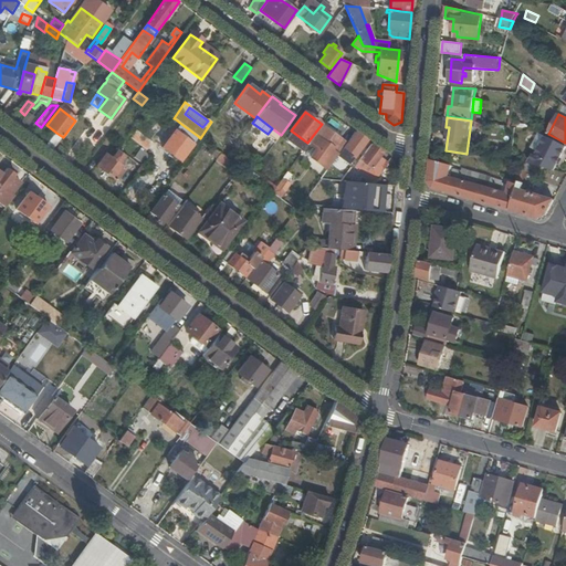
[(179,160),(198,136),(181,124),(163,148),(169,153),(173,156),(179,160)]
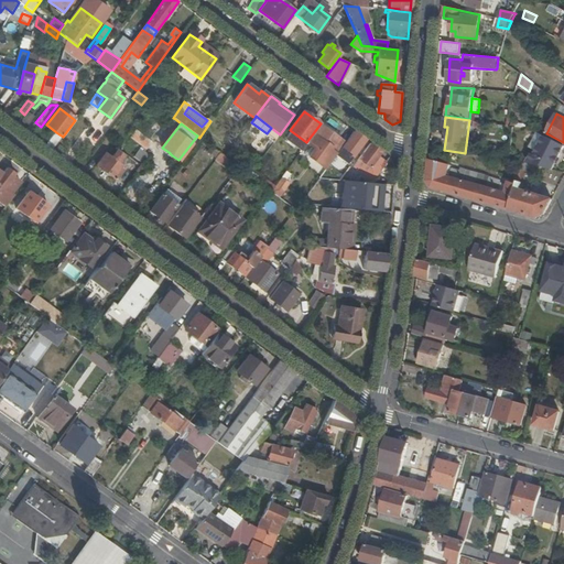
[(307,155),(326,169),(336,154),(346,142),(323,126),(308,144),(314,148),(307,155)]
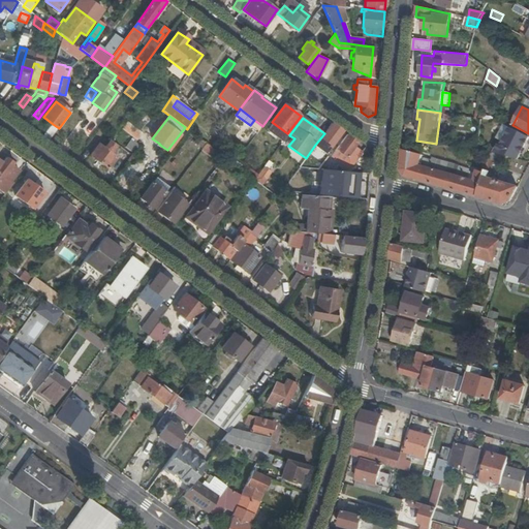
[(122,130),(132,137),(138,130),(128,122),(122,130)]
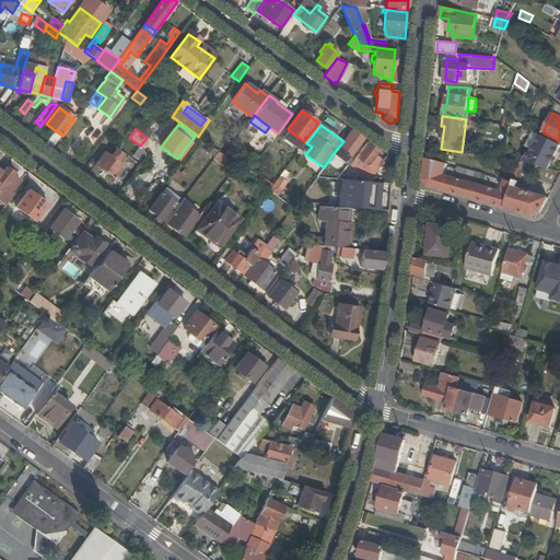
[(351,130),(343,141),(334,153),(346,162),(350,156),(363,139),(351,130)]
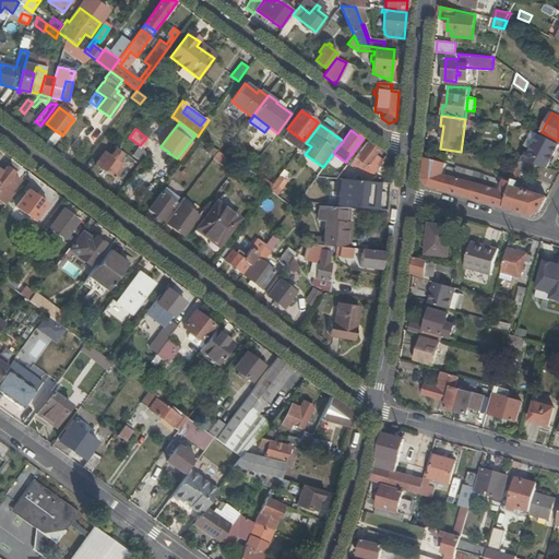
[(46,144),(52,149),(62,135),(56,131),(46,144)]
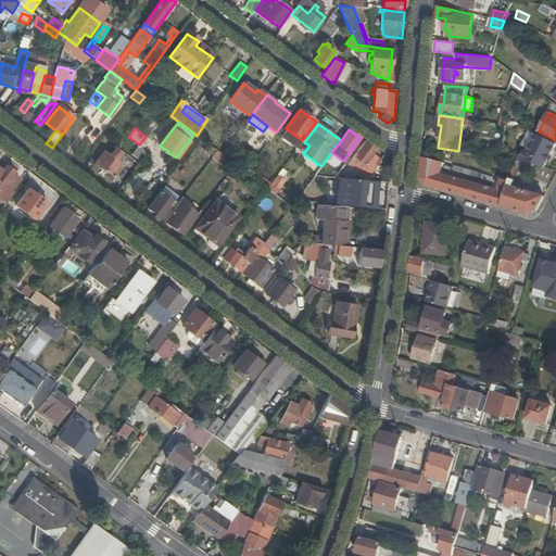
[(555,144),(555,143),(545,138),(531,131),(525,143),(530,147),(527,152),(546,163),(555,144)]
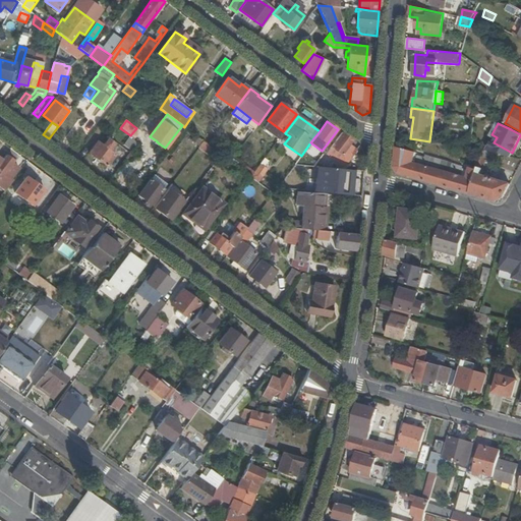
[(136,128),(130,135),(135,138),(141,131),(136,128)]
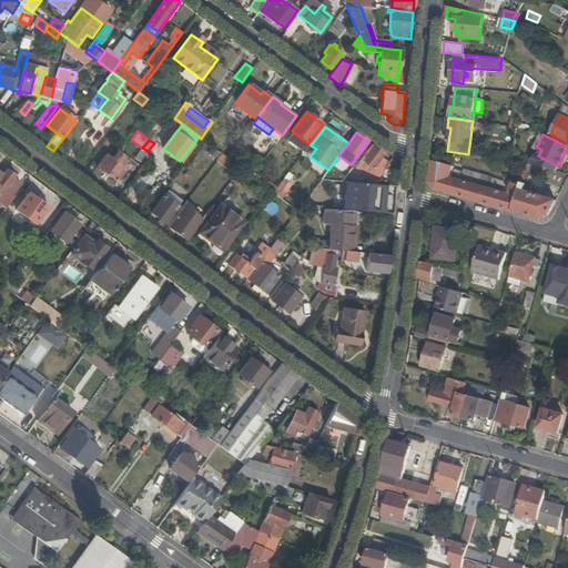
[(382,158),(385,153),(373,144),(361,160),(363,161),(371,166),(365,174),(375,181),(388,163),(382,158)]
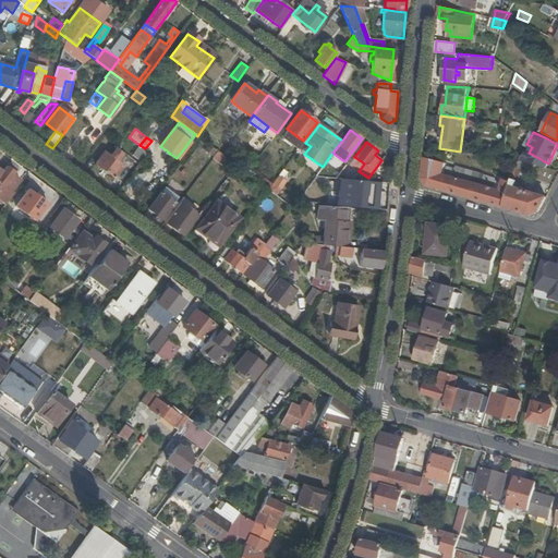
[(206,150),(214,157),(218,152),(209,146),(206,150)]
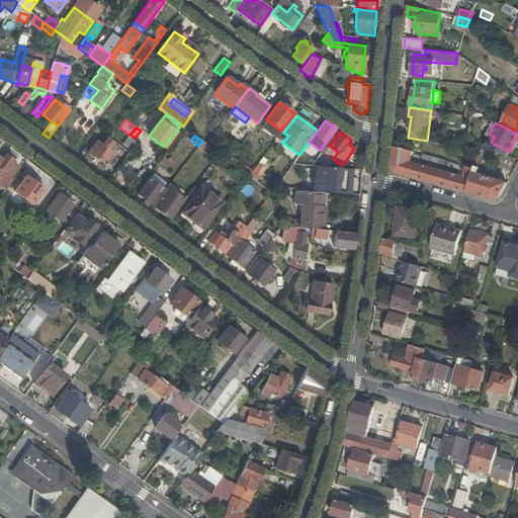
[(123,144),(131,150),(136,143),(128,138),(123,144)]
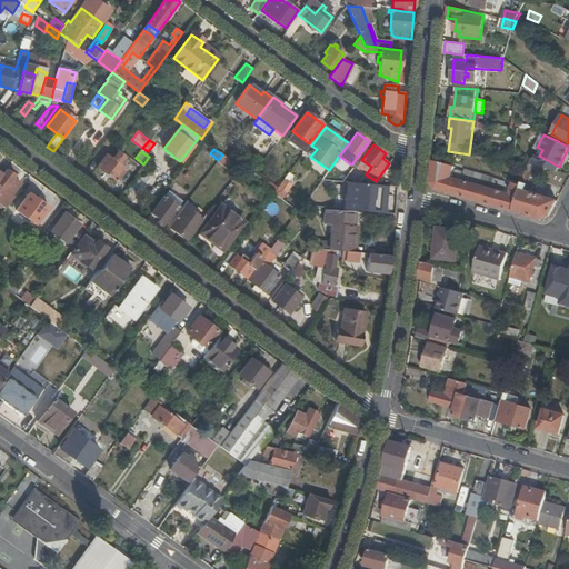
[(112,159),(107,156),(98,168),(117,181),(126,169),(120,165),(126,157),(118,152),(112,159)]
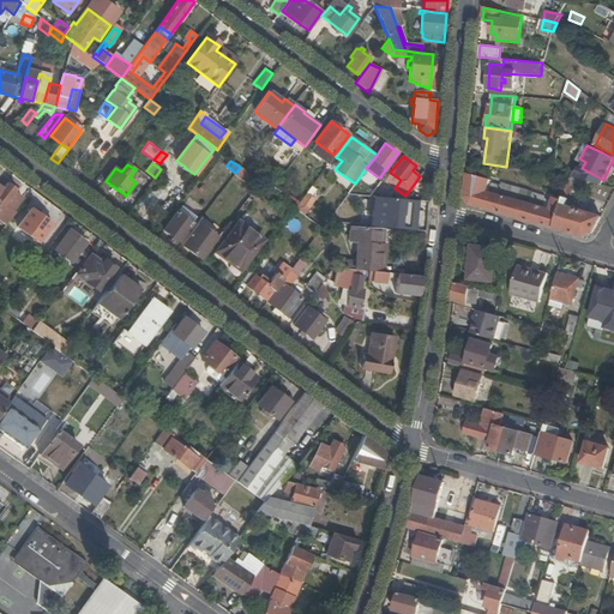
[(240,167),(235,173),(234,174),(254,188),(259,181),(246,172),(240,167)]
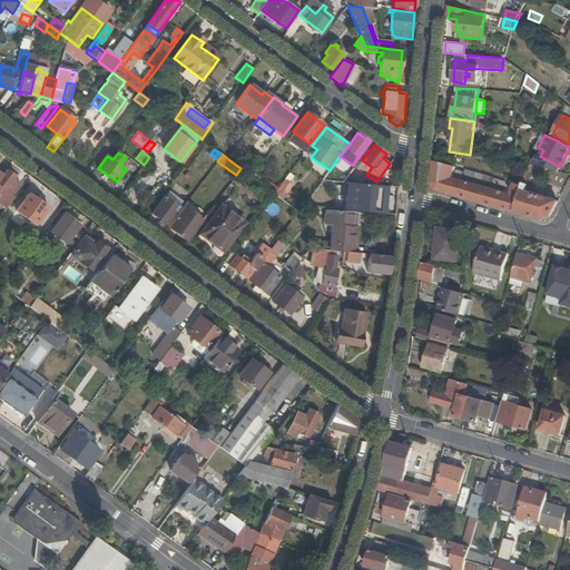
[(514,212),(522,186),(514,184),(511,195),(508,194),(511,185),(507,184),(507,182),(495,178),(492,189),(489,188),(491,177),(467,170),(465,173),(457,169),(454,179),(451,178),(454,167),(434,160),(432,183),(436,189),(514,212)]
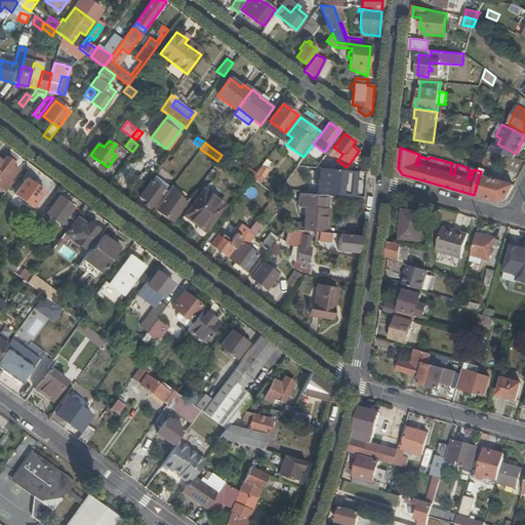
[(330,155),(337,161),(342,154),(335,149),(330,155)]
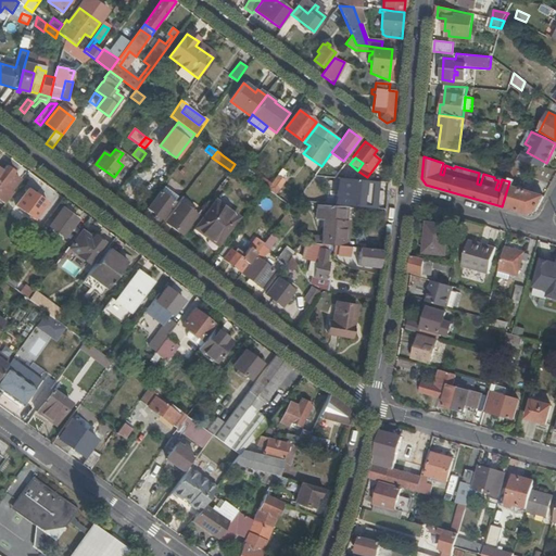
[(535,164),(516,159),(509,181),(502,206),(529,214),(536,211),(545,196),(515,187),(520,166),(526,167),(526,169),(533,172),(535,164)]
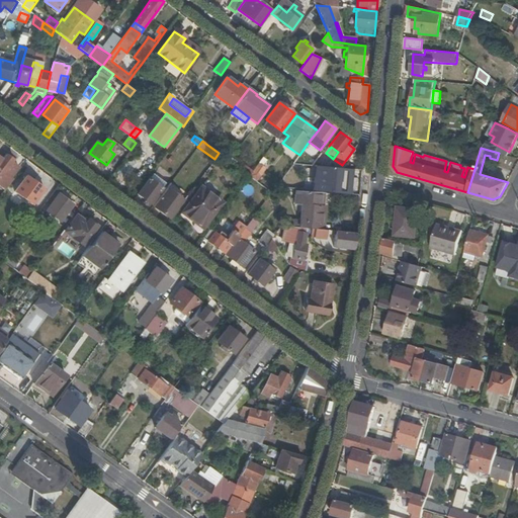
[(14,159),(7,154),(3,160),(0,163),(0,184),(5,188),(13,178),(11,177),(19,166),(14,162),(13,165),(11,163),(14,159)]
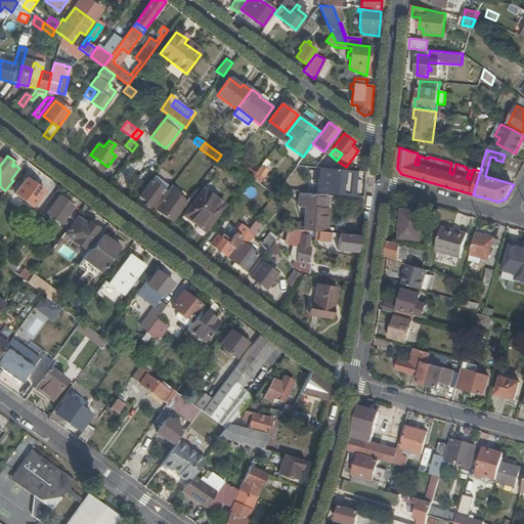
[(243,171),(252,178),(256,173),(247,166),(243,171)]
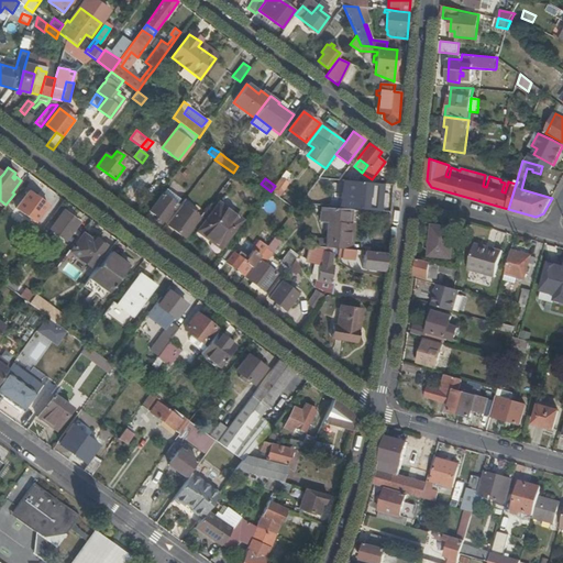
[(371,183),(359,180),(357,194),(357,197),(361,197),(360,201),(360,206),(353,206),(353,208),(378,211),(381,196),(370,195),(371,183)]
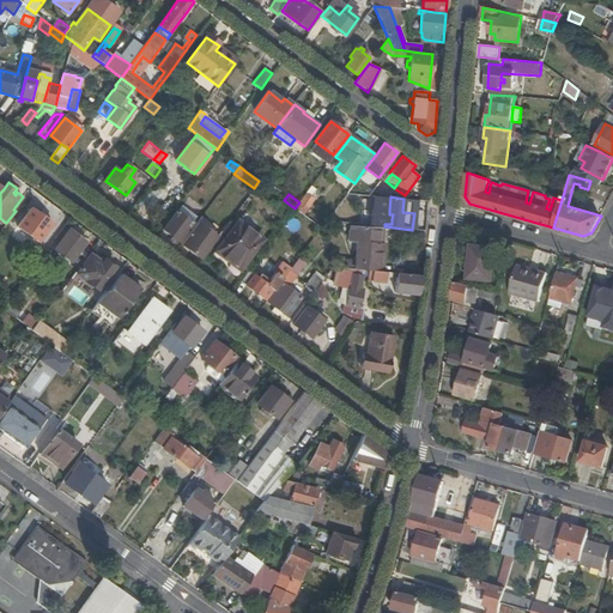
[(351,206),(343,199),(335,208),(345,216),(351,206)]
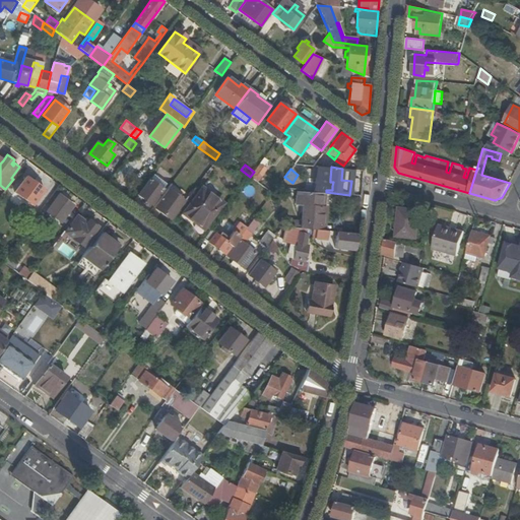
[(27,176),(15,192),(34,205),(45,189),(27,176)]
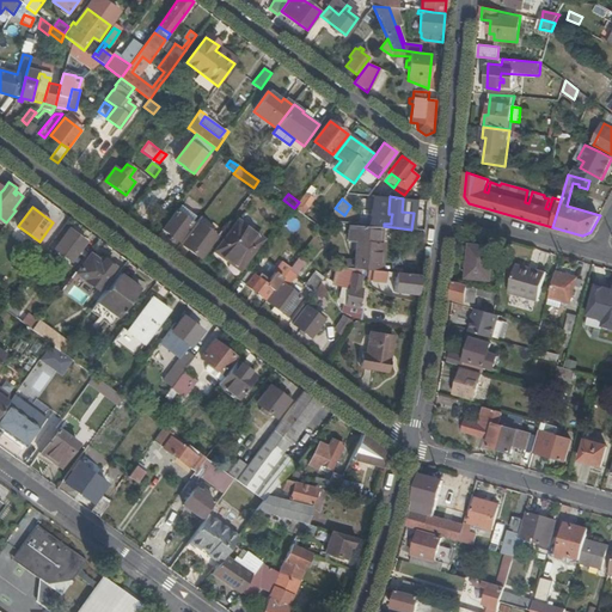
[(193,222),(177,210),(163,230),(178,240),(193,222)]
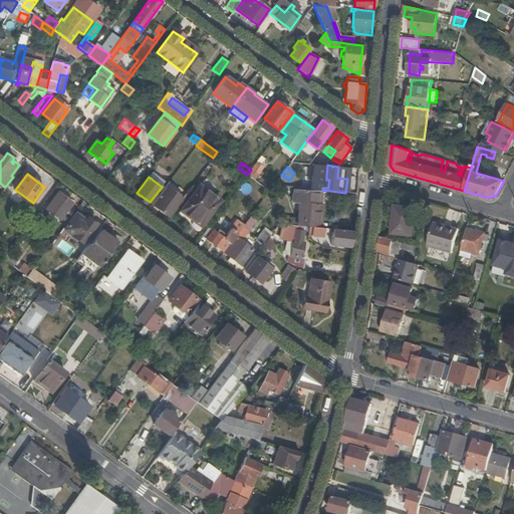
[(186,194),(169,182),(152,205),(169,217),(186,194)]
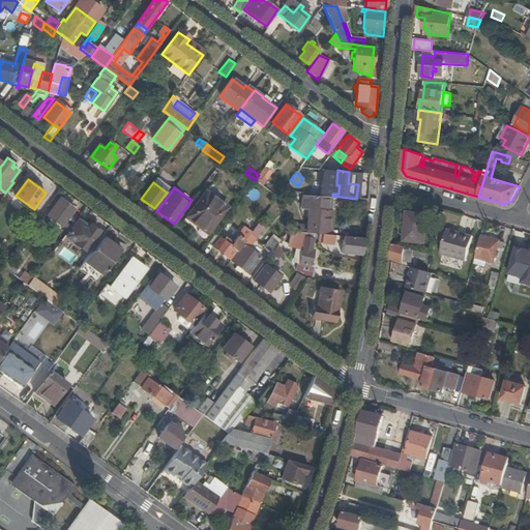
[(227,207),(206,192),(187,217),(208,233),(227,207)]
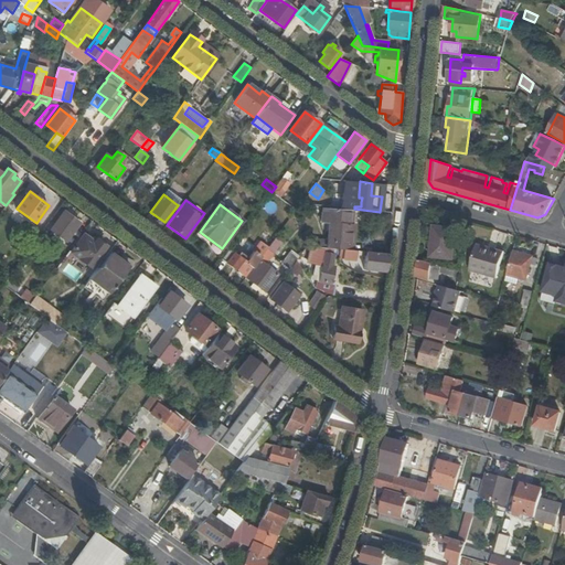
[(350,224),(351,209),(323,206),(322,222),(330,223),(327,248),(340,249),(351,251),(354,224),(350,224)]
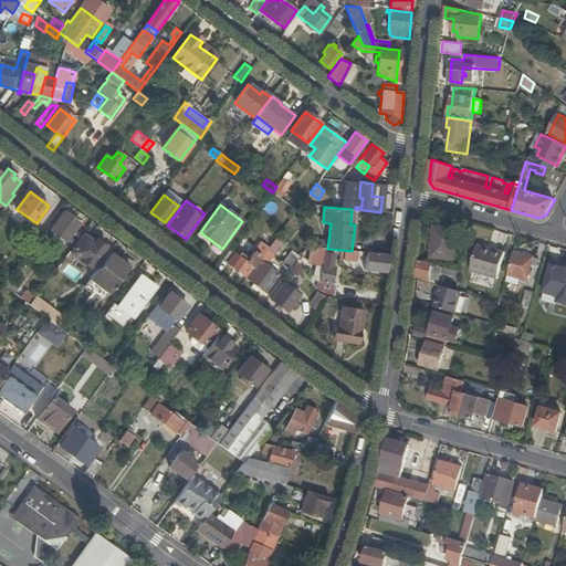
[(65,211),(51,230),(66,241),(80,222),(65,211)]
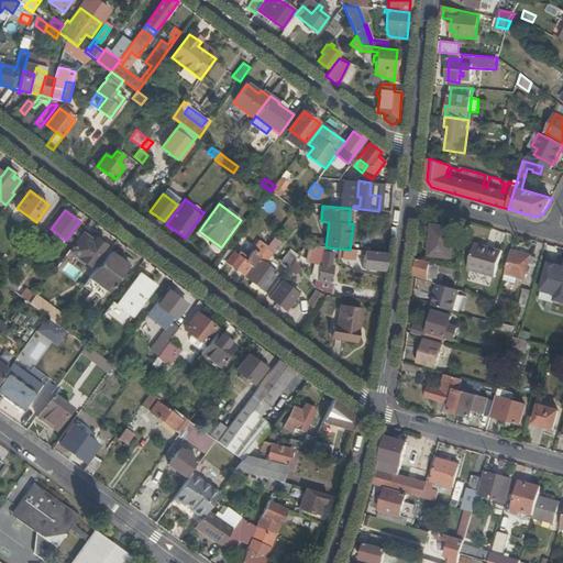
[(451,258),(454,229),(432,227),(429,256),(451,258)]
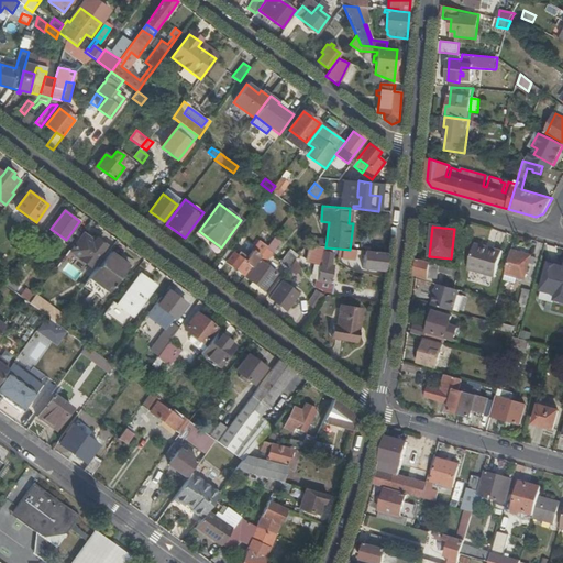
[(95,241),(84,233),(70,251),(90,266),(106,245),(97,239),(95,241)]
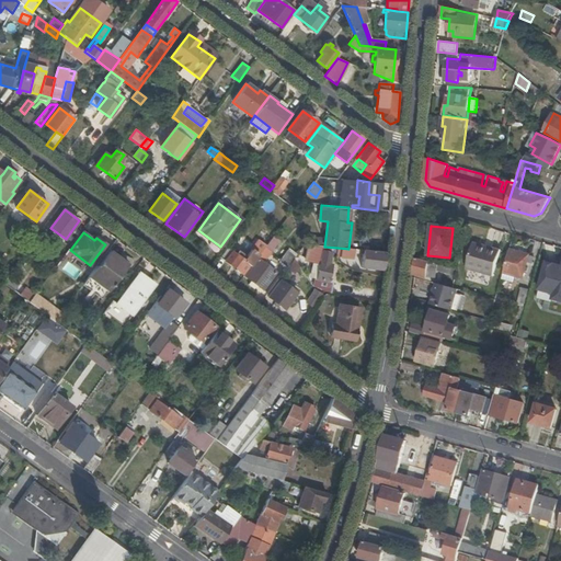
[(227,248),(220,256),(243,274),(250,265),(251,266),(258,258),(271,241),(260,232),(255,238),(259,240),(245,256),(239,251),(236,254),(227,248)]
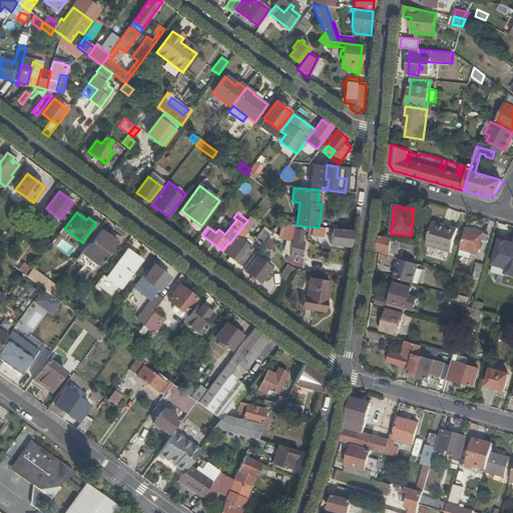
[(255,220),(250,215),(247,220),(235,235),(236,236),(224,252),(240,265),(252,248),(240,239),(255,220)]
